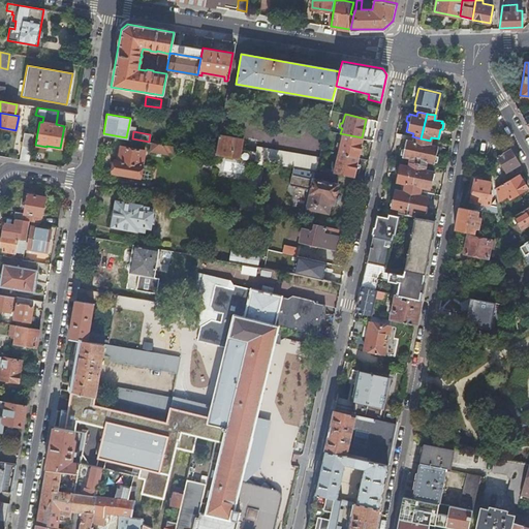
[(336,152),(356,157),(362,137),(340,133),(338,143),(336,143),(335,147),(337,147),(336,152)]
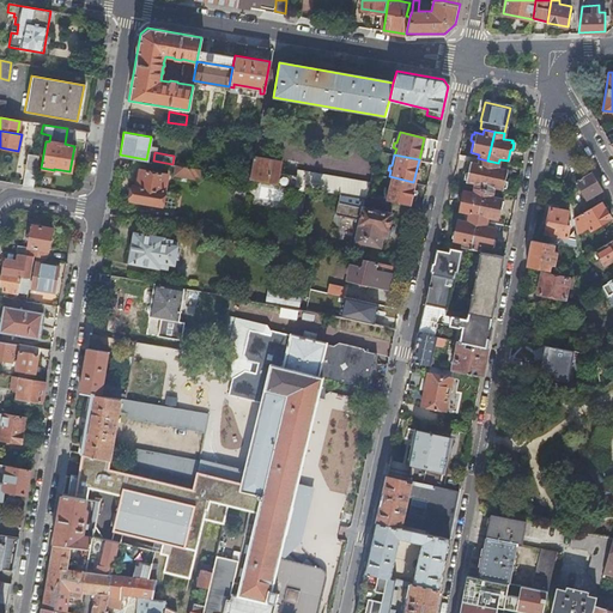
[(338,193),(363,198),(365,198),(365,194),(369,182),(296,170),(296,175),(278,173),(280,162),(253,156),(249,177),(292,186),(304,187),(338,193)]
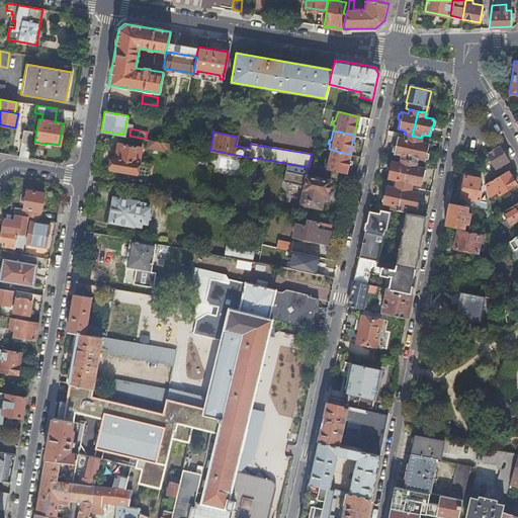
[(407,161),(412,136),(404,134),(403,138),(396,137),(394,146),(392,146),(391,152),(393,152),(392,154),(399,155),(399,159),(407,161)]
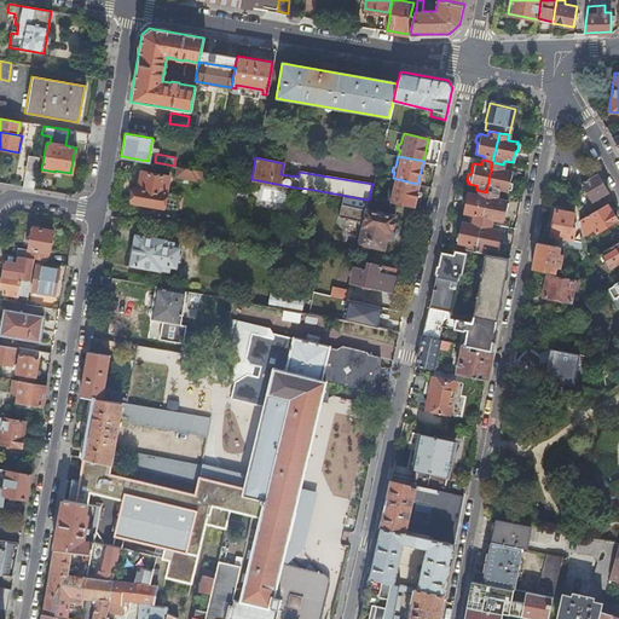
[(486,192),(497,194),(498,190),(507,191),(507,190),(509,190),(510,184),(508,183),(510,172),(502,169),(503,165),(492,162),(486,192)]
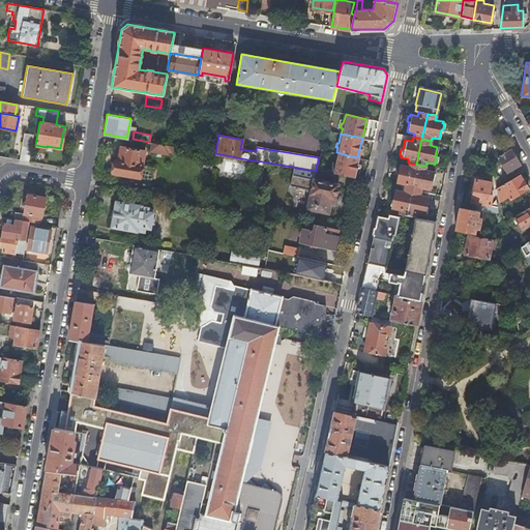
[(179,147),(176,147),(150,142),(149,151),(171,155),(172,152),(174,153),(175,149),(178,150),(179,147)]
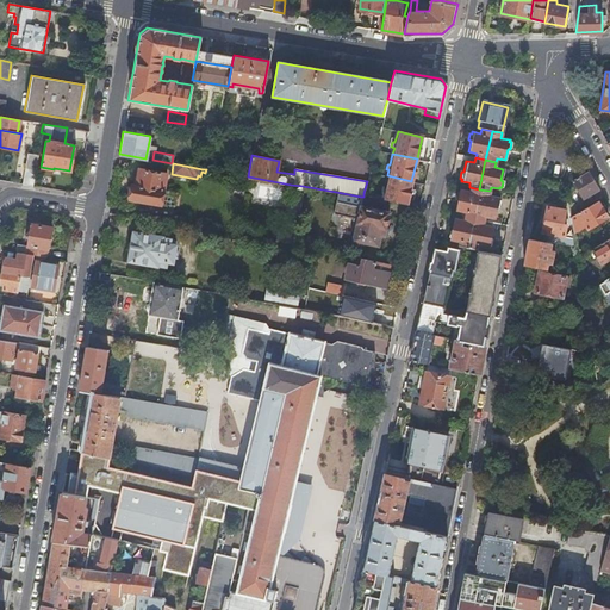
[(136,184),(131,184),(131,186),(129,186),(128,194),(130,195),(129,198),(160,204),(165,173),(159,172),(159,167),(150,166),(149,170),(138,168),(136,184)]
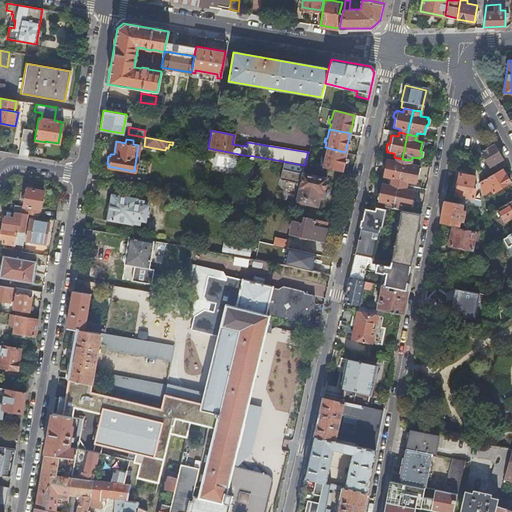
[(488,166),(501,159),(492,143),(479,150),(488,166)]
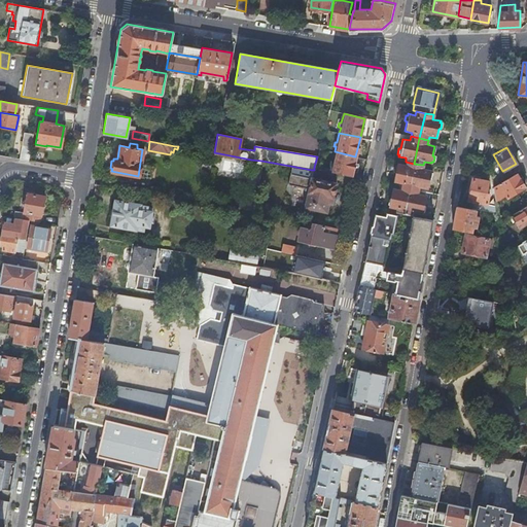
[(338,172),(351,175),(355,156),(335,151),(332,162),(330,161),(329,165),(331,165),(330,171),(338,172)]
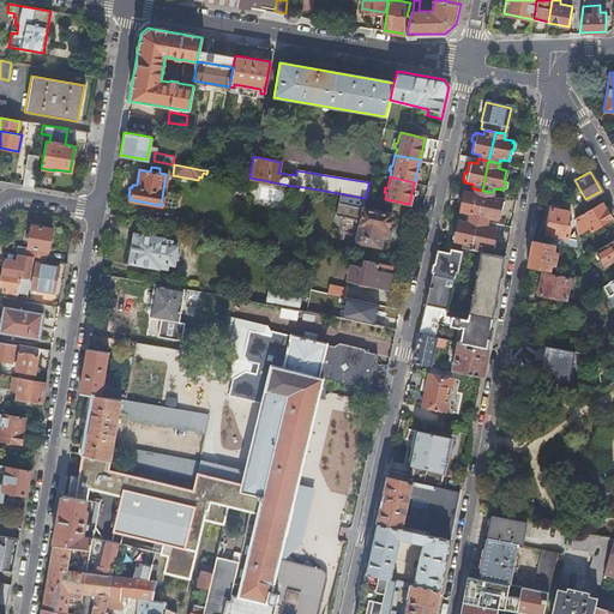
[(260,187),(259,199),(277,202),(280,188),(260,187)]
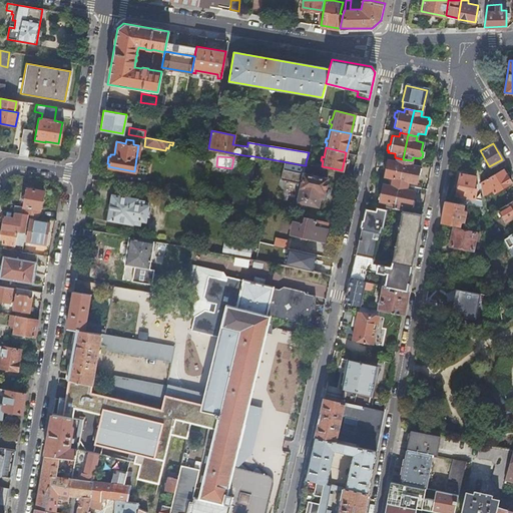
[(389,181),(398,183),(403,159),(395,157),(394,160),(387,159),(386,161),(384,160),(383,166),(385,166),(383,176),(390,178),(389,181)]
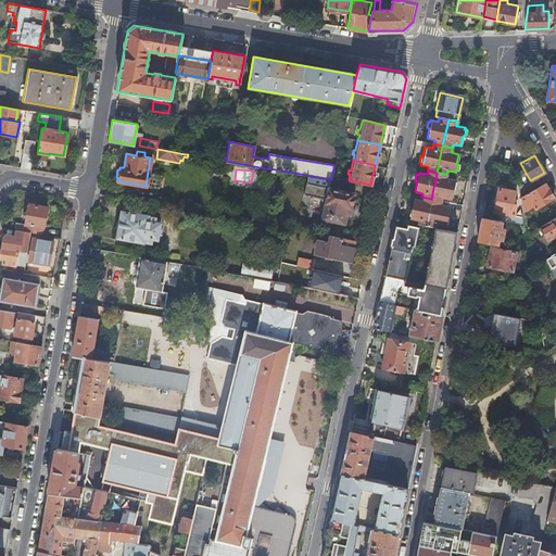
[(431,199),(441,201),(442,197),(450,199),(452,188),(454,188),(455,182),(453,181),(453,179),(445,178),(446,174),(437,173),(431,199)]
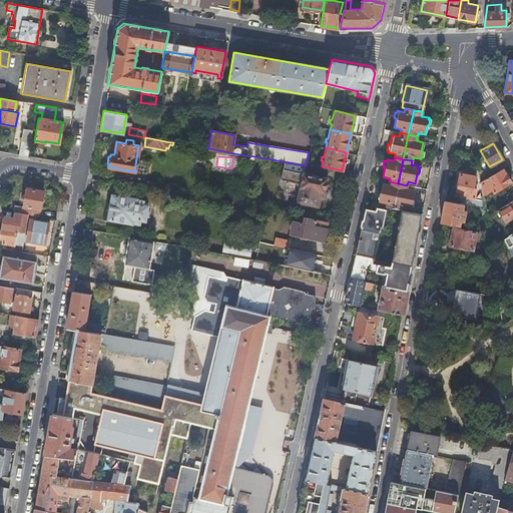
[(322,197),(329,167),(322,166),(306,162),(306,165),(304,165),(283,161),(279,179),(300,183),(296,201),(317,205),(319,197),(322,197)]
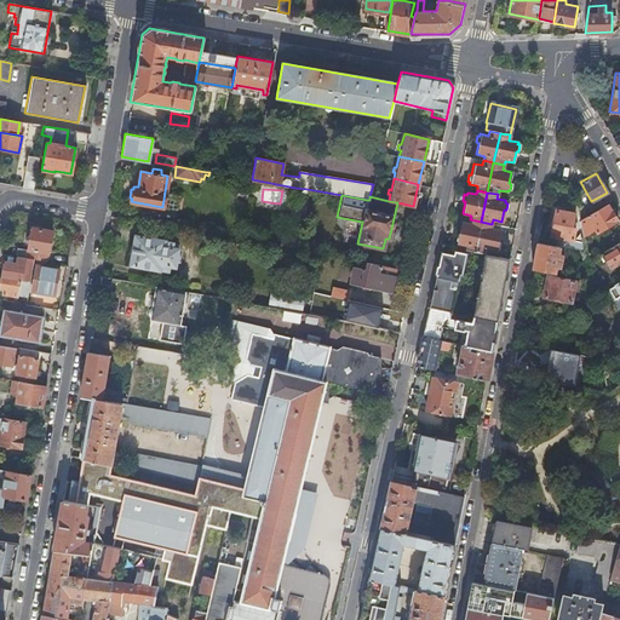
[(579,219),(583,241),(616,220),(610,210),(607,204),(579,219)]
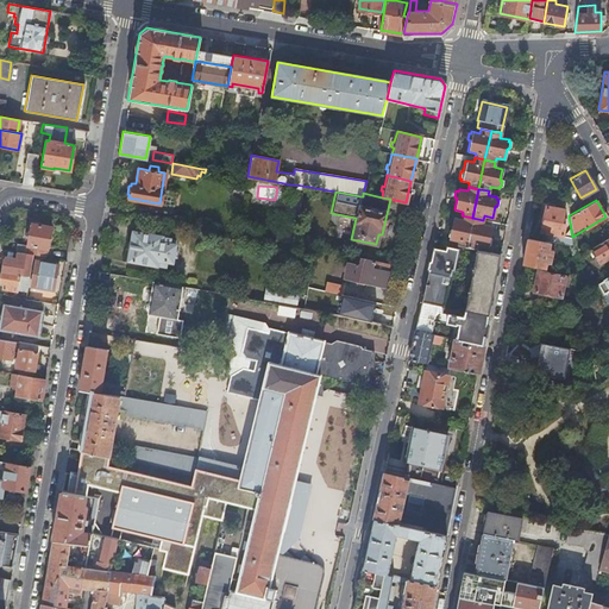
[(539,240),(550,242),(556,243),(557,234),(562,236),(564,225),(560,224),(563,209),(559,208),(553,207),(546,206),(539,240)]
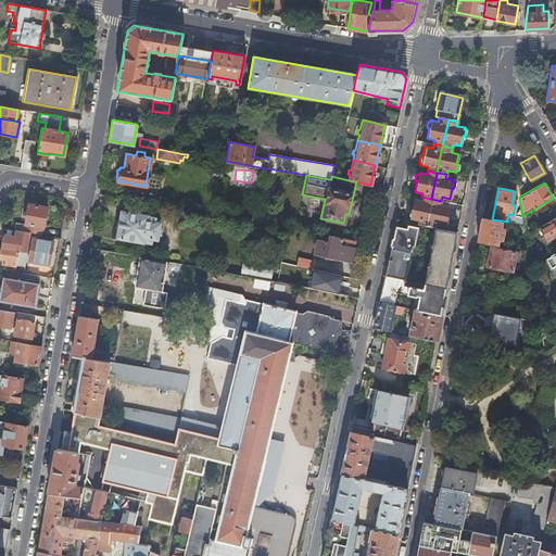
[(426,226),(431,199),(421,197),(421,201),(414,199),(411,210),(408,210),(407,215),(409,216),(409,217),(417,219),(416,224),(426,226)]
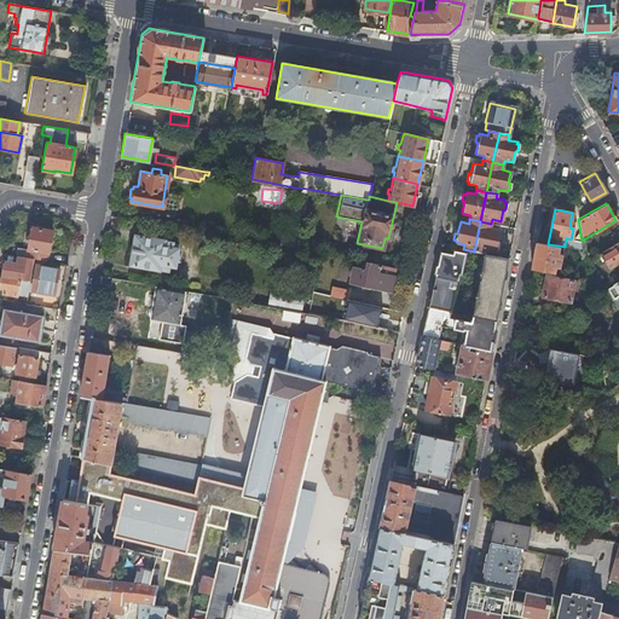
[(484,254),(485,254),(486,249),(493,250),(495,249),(497,249),(498,242),(496,242),(498,230),(490,229),(491,224),(480,221),(474,252),(484,254)]
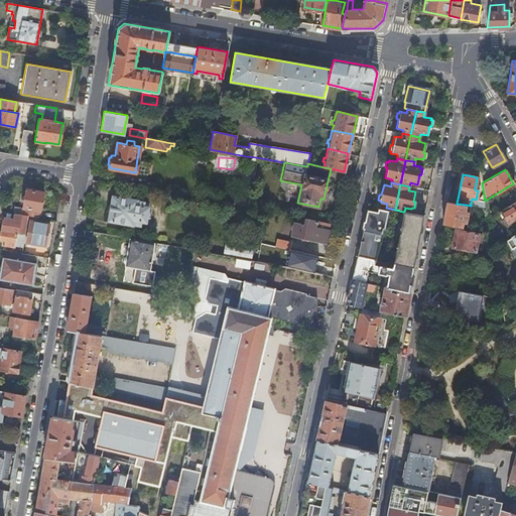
[(13,207),(12,213),(14,214),(27,216),(37,218),(38,211),(39,211),(42,192),(25,189),(22,208),(13,207)]
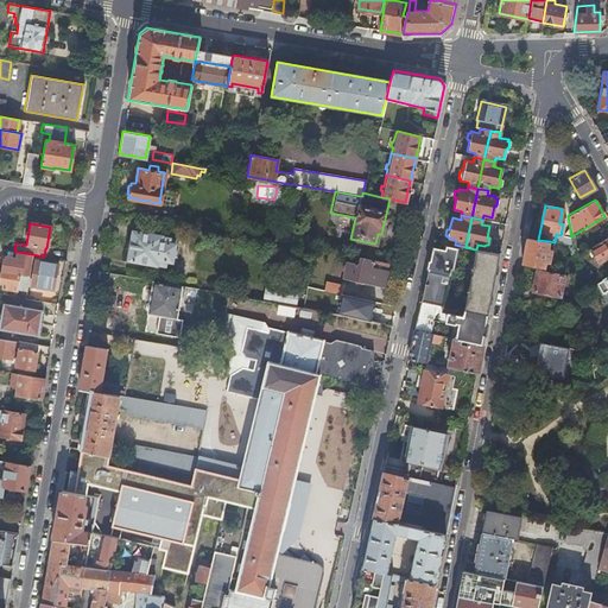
[(175,244),(169,244),(170,238),(132,230),(127,259),(165,266),(166,260),(171,261),(175,244)]
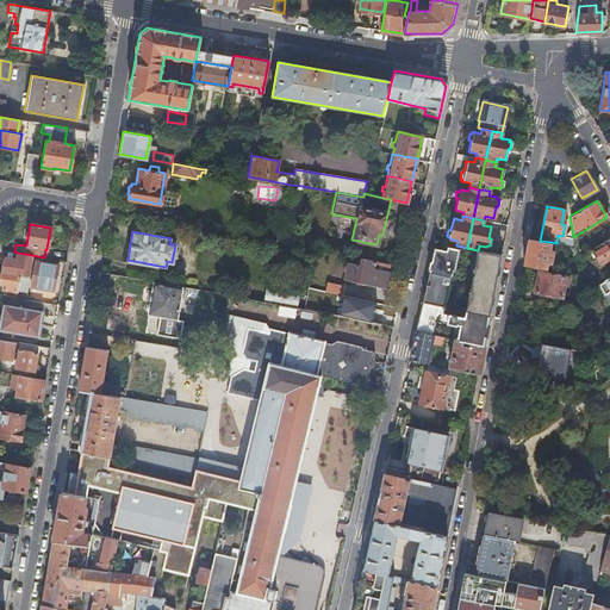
[(609,237),(590,248),(599,263),(609,257),(609,238),(609,237)]
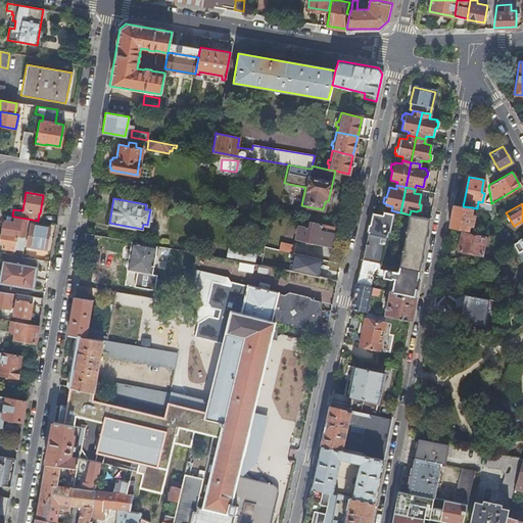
[(447,227),(468,230),(469,225),(472,226),(474,215),(471,214),(472,207),(463,206),(453,204),(447,227)]
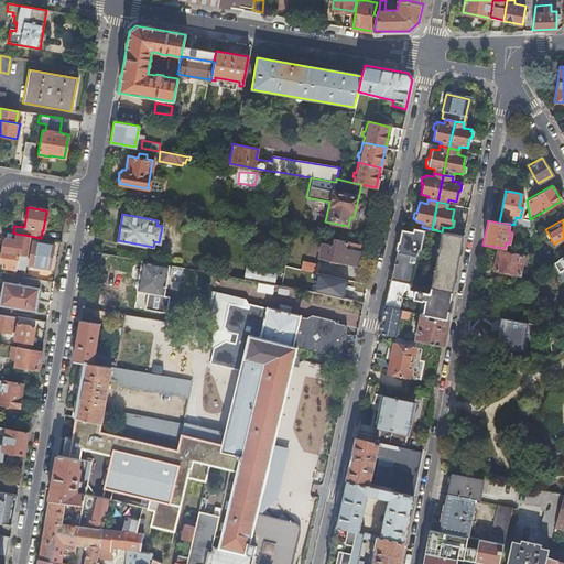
[(400,230),(396,252),(415,257),(416,249),(419,250),(423,230),(412,228),(411,232),(404,230),(400,230)]
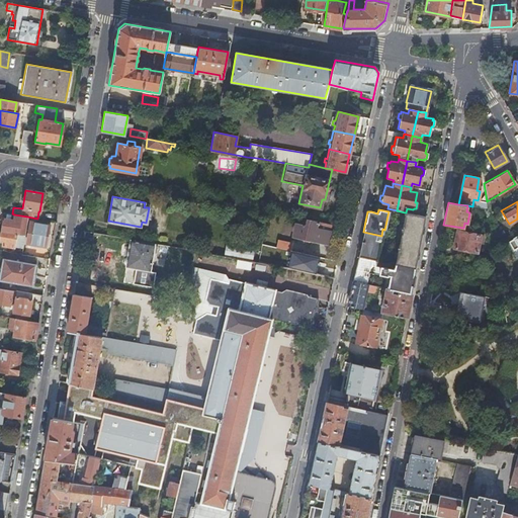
[(357,256),(352,281),(366,284),(368,272),(386,276),(386,279),(389,279),(387,286),(386,286),(386,288),(410,292),(424,217),(406,212),(405,212),(398,247),(396,246),(396,249),(397,249),(396,255),(395,255),(394,257),(396,258),(395,264),(385,262),(376,260),(357,256)]
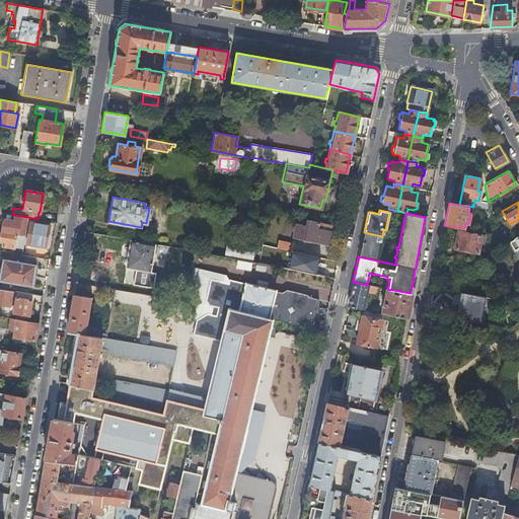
[(2,222),(0,232),(16,234),(24,236),(27,217),(14,215),(13,221),(4,219),(3,222),(2,222)]
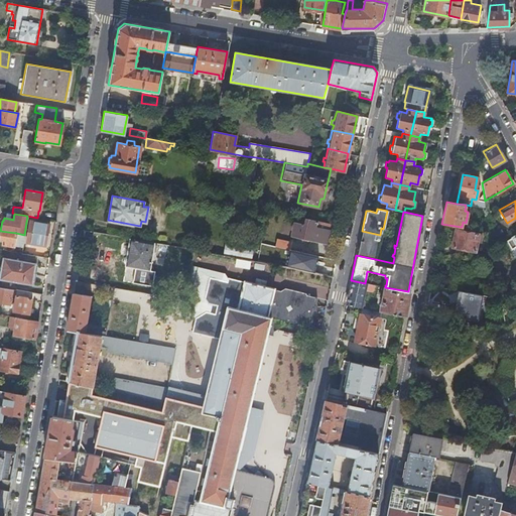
[(327,231),(329,223),(296,216),(295,216),(291,235),(326,242),(326,240),(328,241),(330,233),(328,233),(328,231),(327,231)]
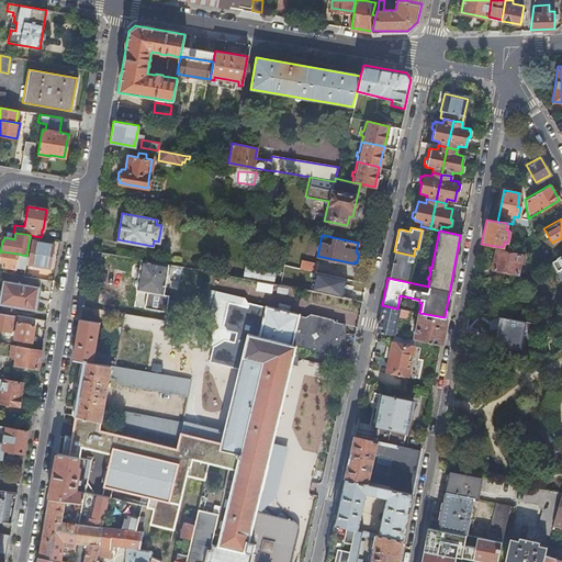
[(32,240),(27,263),(48,267),(53,244),(32,240)]
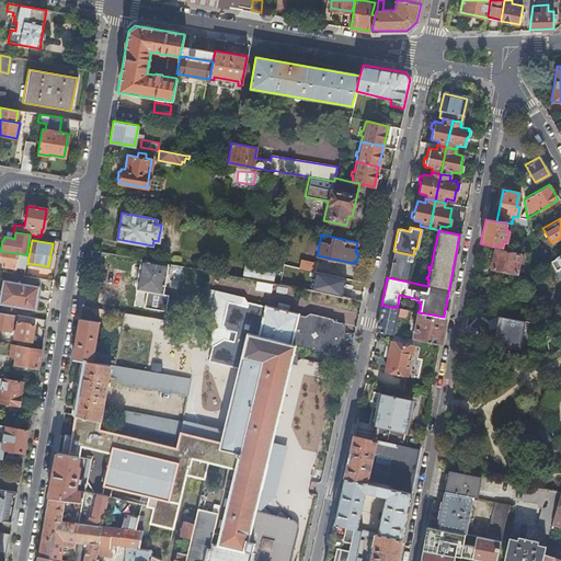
[(494,268),(504,271),(515,274),(519,254),(495,250),(491,268),(494,268)]
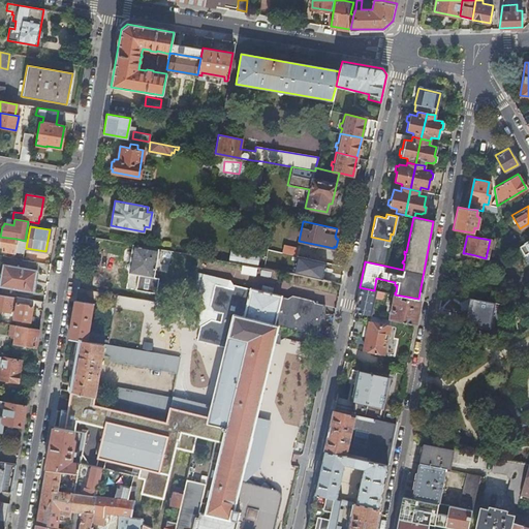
[(17,239),(0,237),(0,246),(1,247),(1,251),(13,253),(17,239)]
